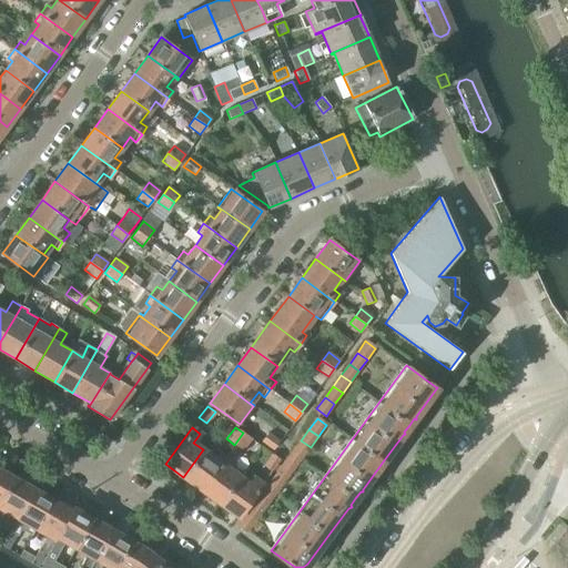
[(243,433),(234,445),(242,450),(251,439),(243,433)]
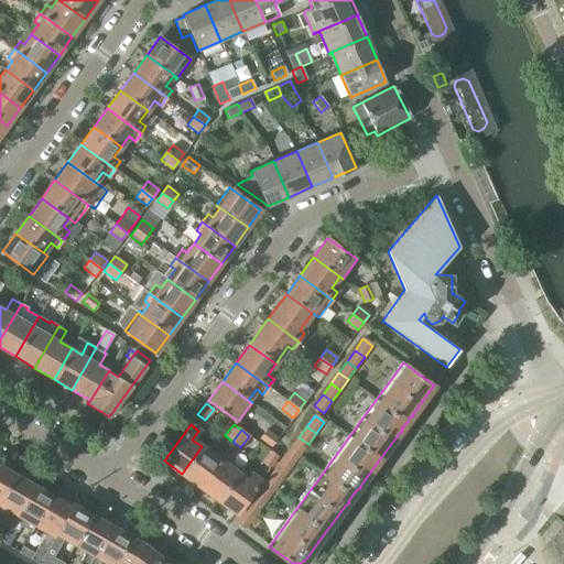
[(266,430),(260,437),(271,446),(277,438),(266,430)]
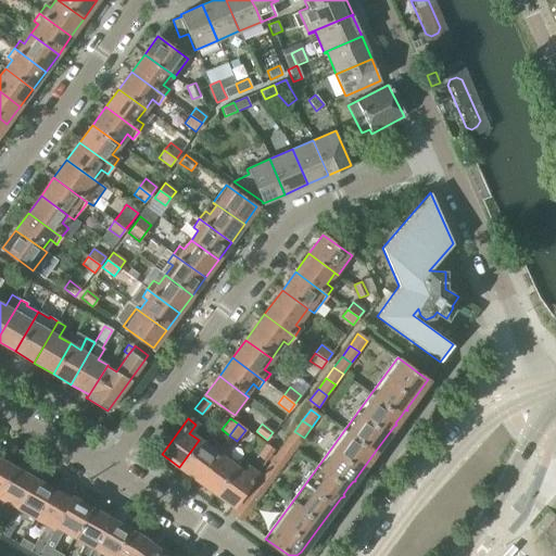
[(294,431),(286,442),(295,450),(304,438),(294,431)]
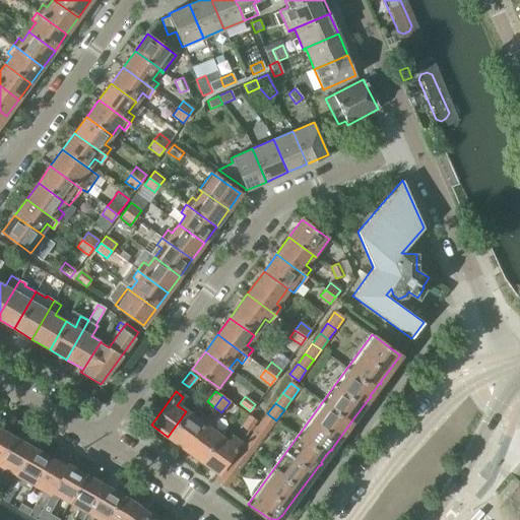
[(168,437),(185,449),(206,418),(199,413),(195,418),(186,411),(168,437)]
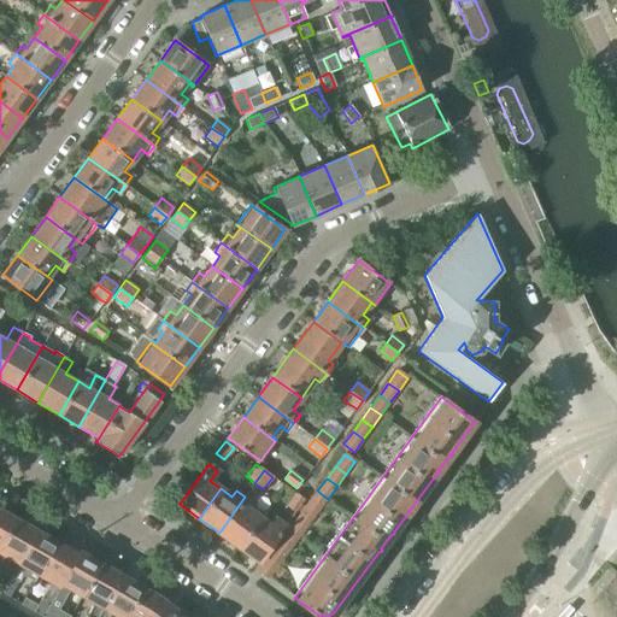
[(317,491),(309,503),(319,511),(328,499),(317,491)]
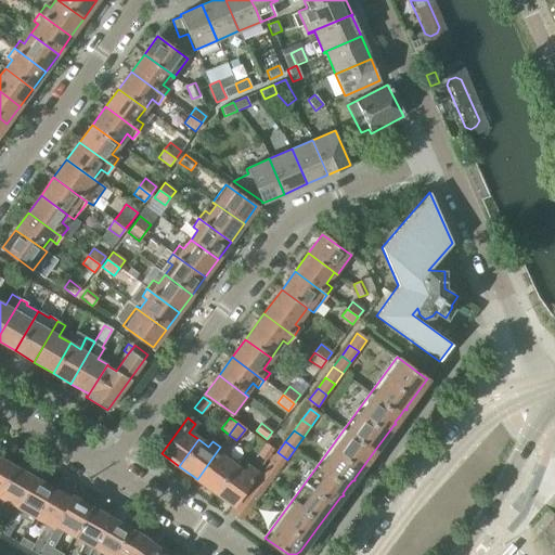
[(266,443),(257,454),(266,461),(274,450),(266,443)]
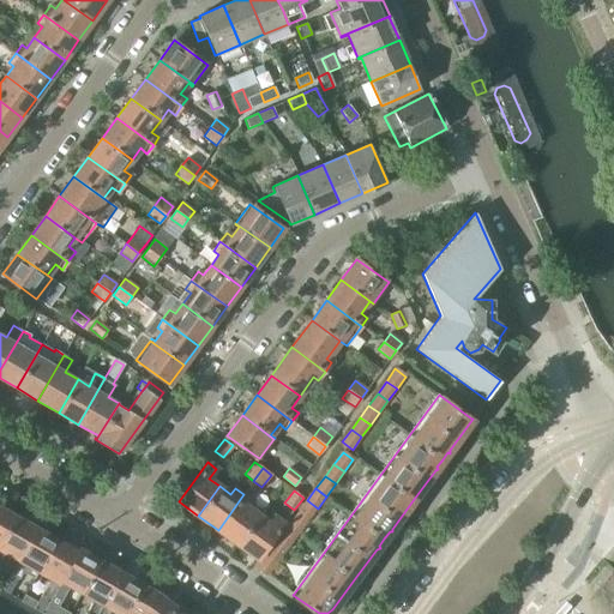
[(218,530),(238,545),(259,516),(247,506),(252,500),(244,494),(218,530)]
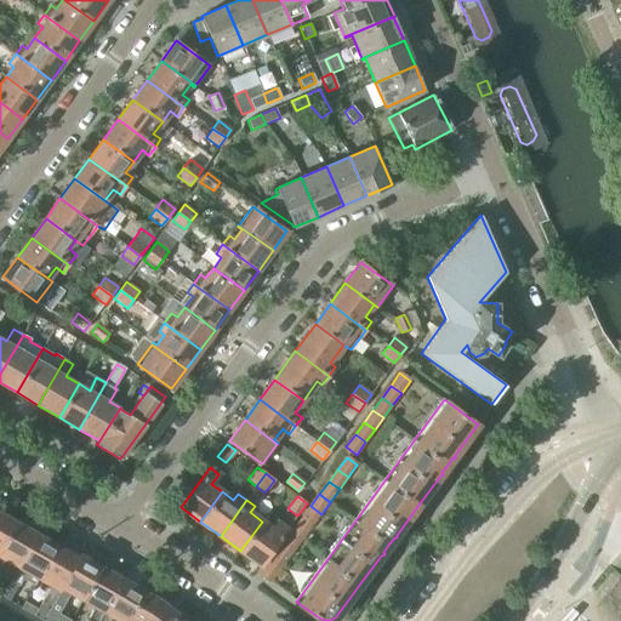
[(311,506),(301,519),(312,527),(322,514),(311,506)]
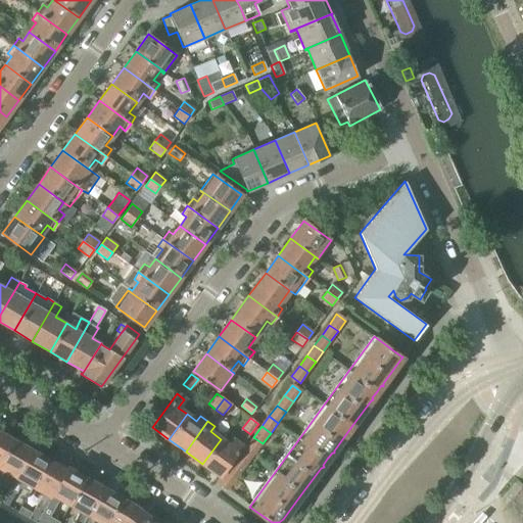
[(0,460),(12,439),(0,431),(0,460)]
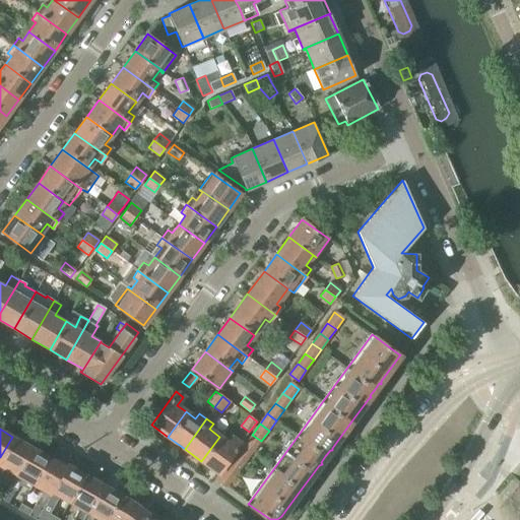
[(252,435),(243,447),(252,453),(253,451),(261,441),(252,435)]
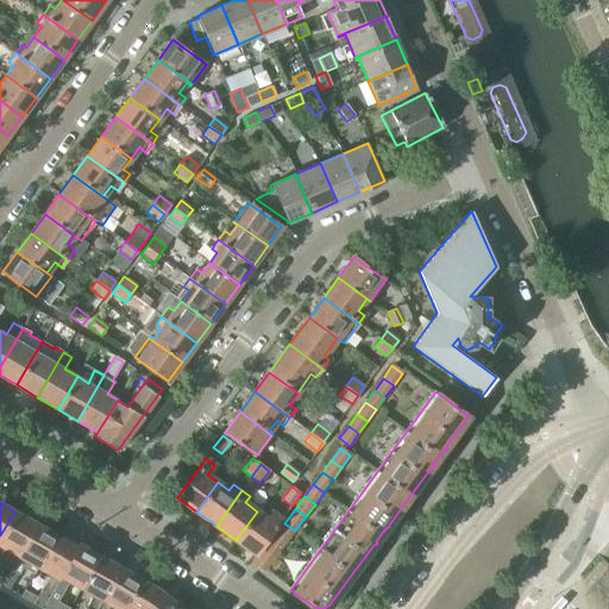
[(0,584),(8,569),(35,523),(14,512),(0,535),(0,546),(8,551),(0,564),(0,584)]
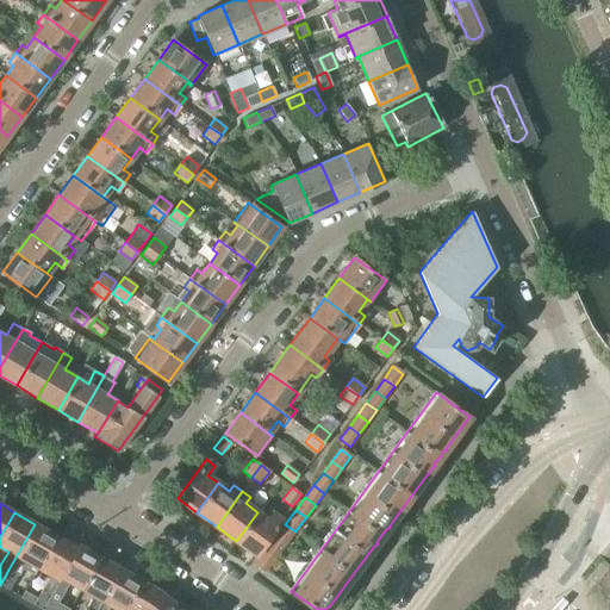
[(257,512),(236,541),(255,555),(281,521),(273,514),(269,520),(257,512)]
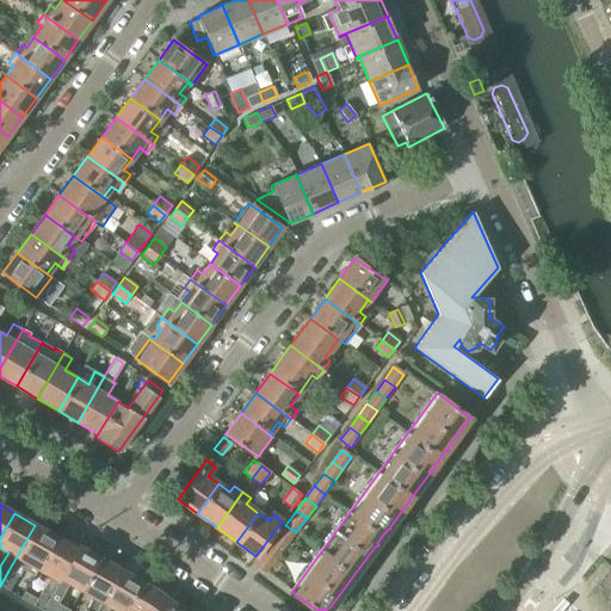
[(25,562),(37,569),(56,537),(35,525),(8,571),(18,575),(25,562)]
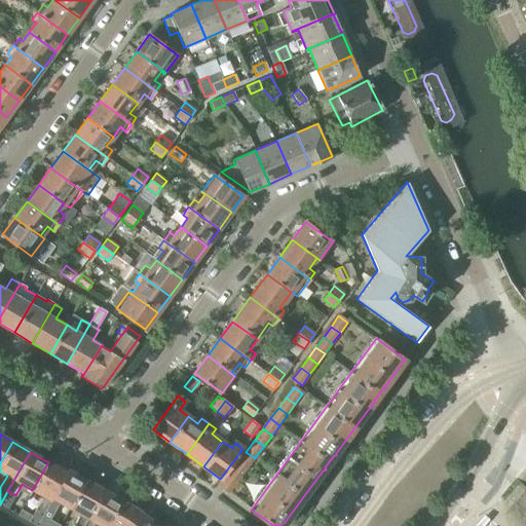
[(246,452),(236,465),(245,472),(253,461),(255,458),(246,452)]
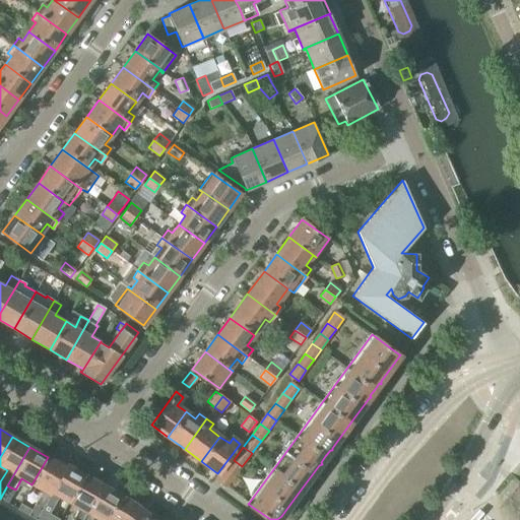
[(27,515),(35,519),(65,466),(48,457),(31,484),(42,491),(30,509),(27,515)]
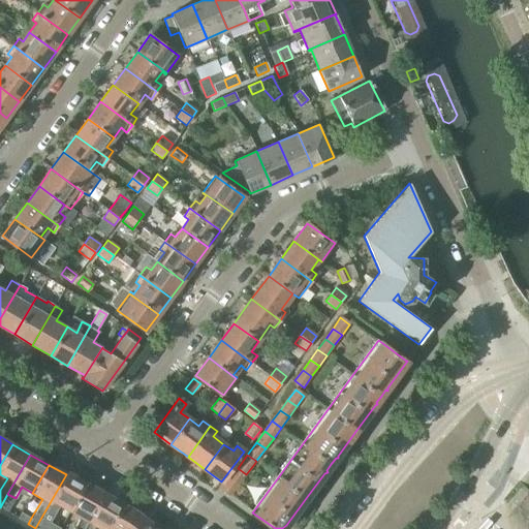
[(238,468),(229,478),(239,485),(246,474),(238,468)]
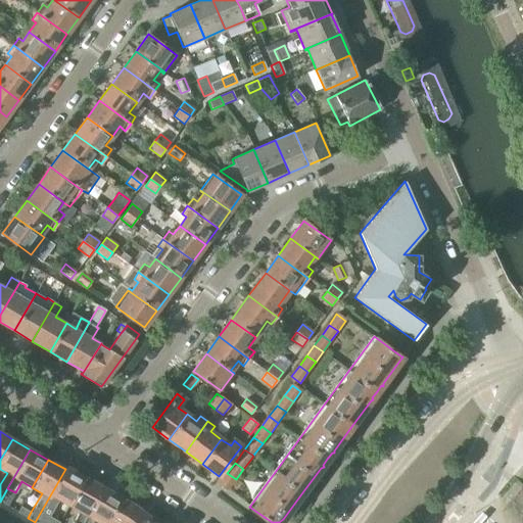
[(45,522),(59,500),(69,506),(85,477),(67,467),(65,469),(35,522),(36,522),(45,522)]
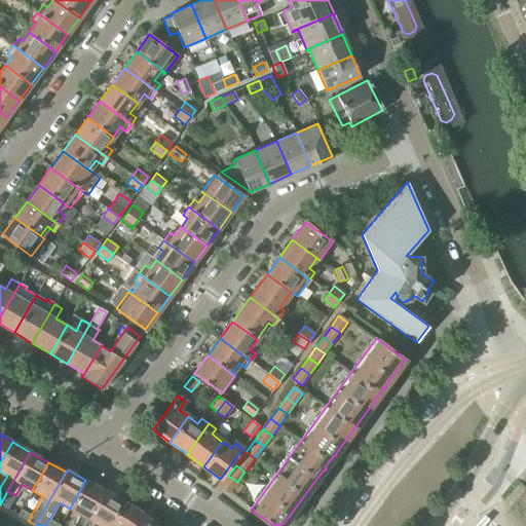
[(237,482),(228,476),(220,486),(229,493),(237,482)]
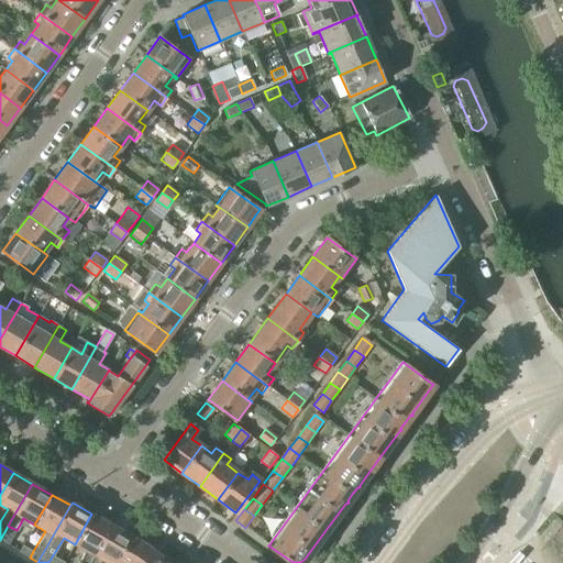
[(77,562),(89,562),(111,525),(91,514),(75,544),(85,550),(77,562)]
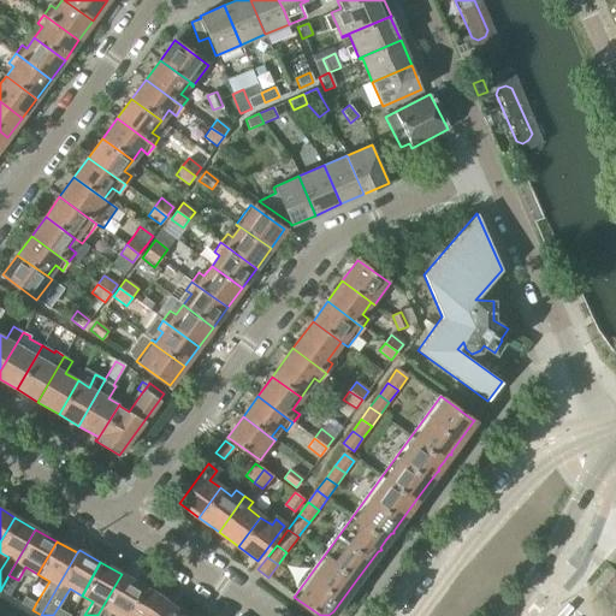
[(107,615),(111,611),(118,615),(125,615),(143,586),(122,574),(98,615),(107,615)]
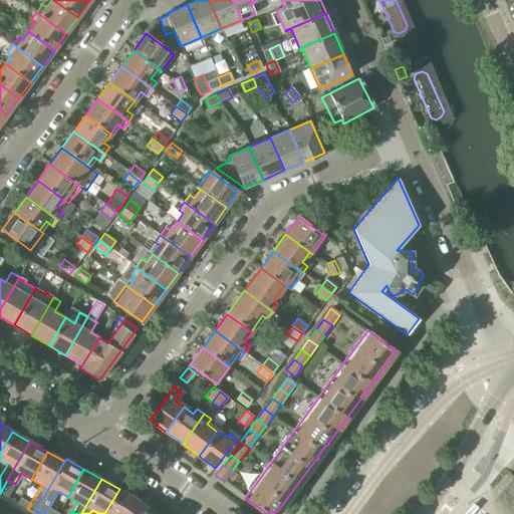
[(15,484),(7,480),(0,493),(7,498),(15,484)]
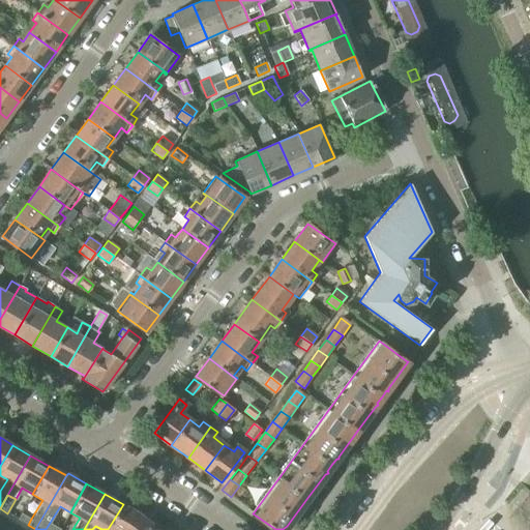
[(529,495),(517,510),(529,522),(529,495)]
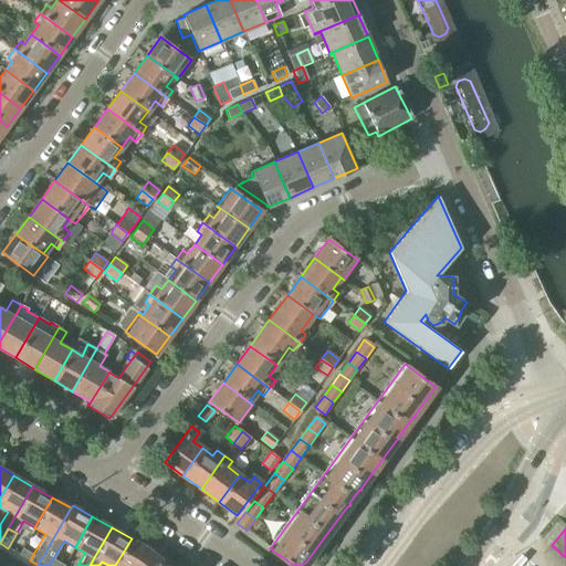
[(144,565),(154,553),(144,545),(132,538),(115,565),(144,565)]
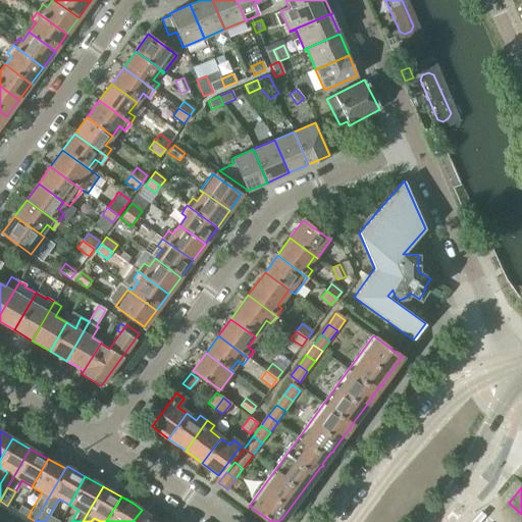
[(17,511),(28,517),(31,511),(20,506),(17,511)]
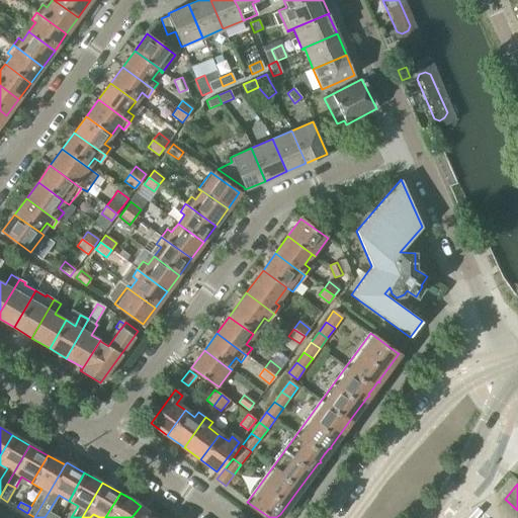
[(157,517),(141,506),(132,517),(157,517)]
